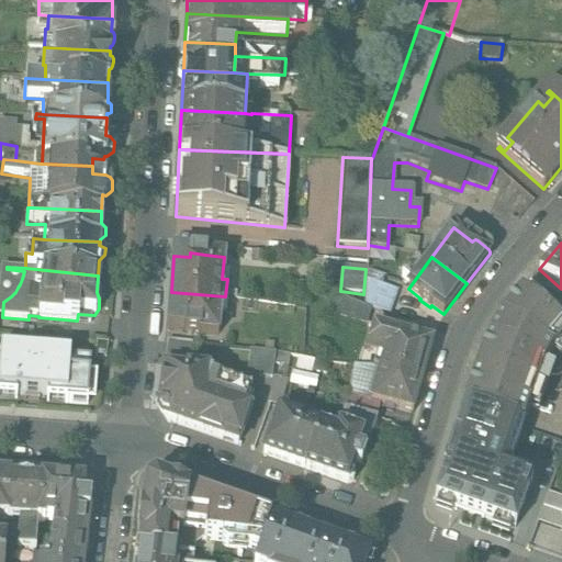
[(384,280),(367,273),(364,308),(388,315),(396,292),(382,288),(384,280)]
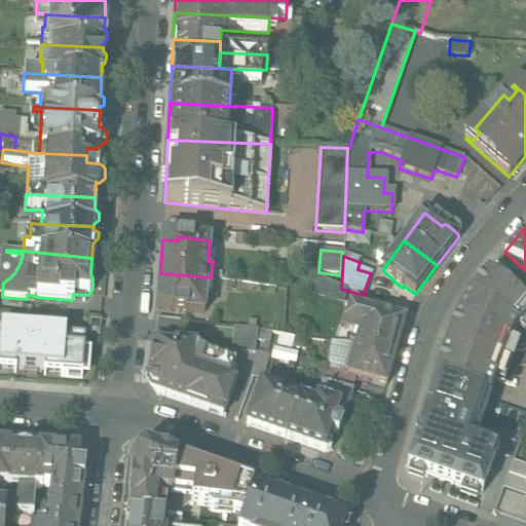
[(211,277),(160,273),(157,309),(173,310),(173,312),(187,313),(187,312),(203,314),(205,293),(210,294),(211,277)]
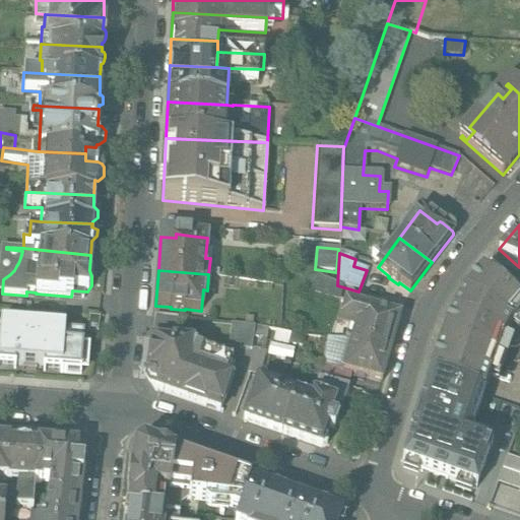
[(337,285),(309,274),(304,293),(339,303),(343,287),(337,285)]
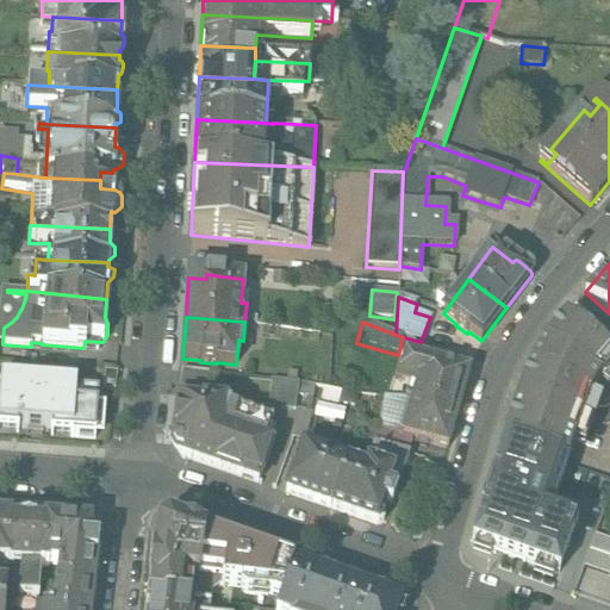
[(558,330),(551,340),(549,338),(547,341),(548,342),(537,355),(531,367),(528,378),(527,377),(526,380),(527,380),(523,391),(522,391),(521,393),(522,393),(512,418),(511,418),(510,421),(512,421),(508,433),(506,431),(505,434),(506,435),(503,443),(565,465),(567,464),(591,399),(599,385),(609,372),(609,360),(597,349),(596,349),(589,344),(589,342),(565,322),(560,329),(559,328),(556,330),(558,330)]
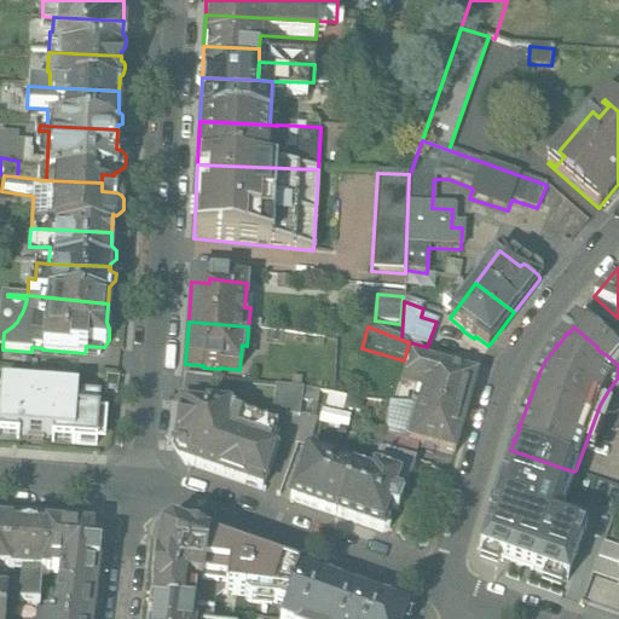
[(475,379),(411,360),(404,386),(422,391),(418,408),(464,420),(475,379)]
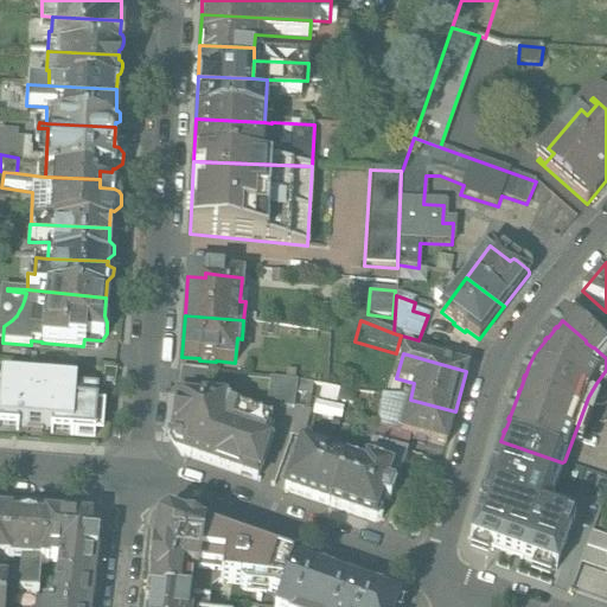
[(206,371),(180,368),(177,395),(203,398),(206,371)]
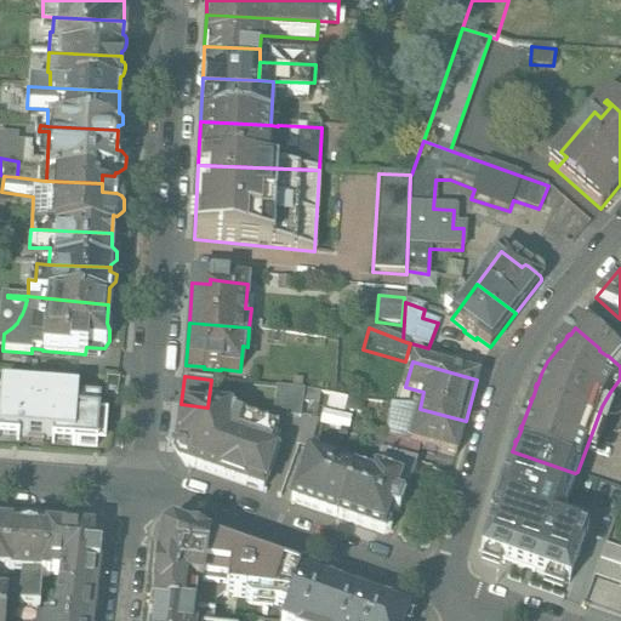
[(119,379),(106,377),(103,396),(117,397),(119,379)]
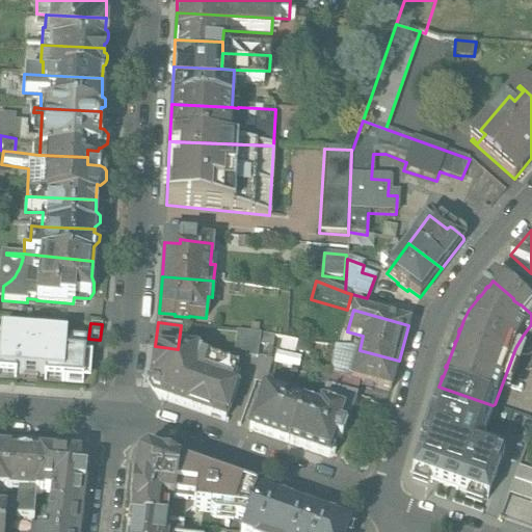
[(67,336),(0,329),(0,375),(16,377),(16,373),(44,375),(44,379),(82,382),(85,341),(65,340),(67,336)]
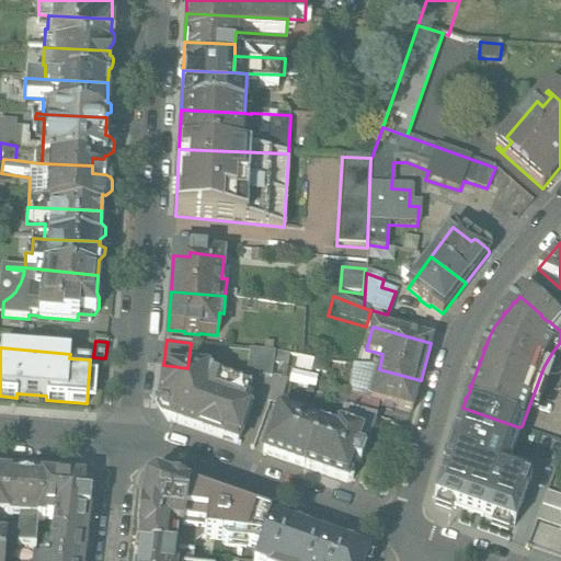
[(274,353),(249,351),(245,374),(271,377),(274,353)]
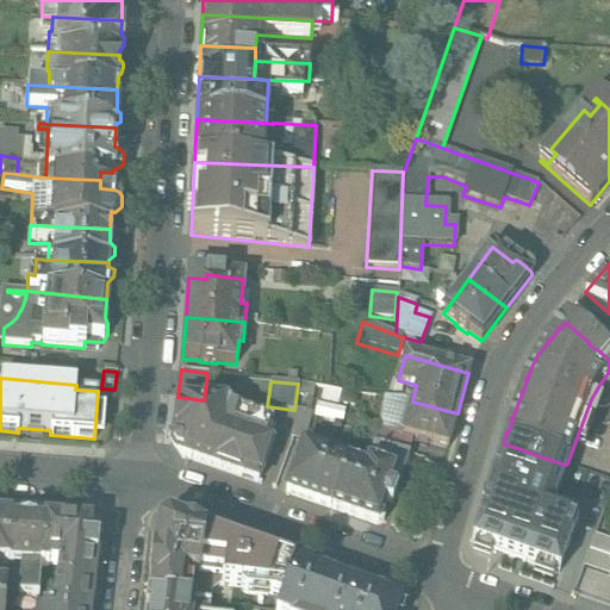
[(228,406),(178,400),(173,442),(181,456),(257,484),(273,437),(267,435),(271,425),(228,410),(228,406)]
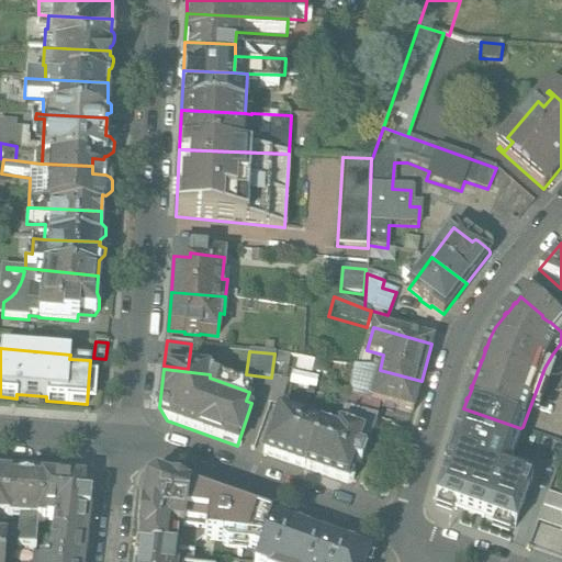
[(422,381),(380,370),(371,402),(412,414),(422,381)]
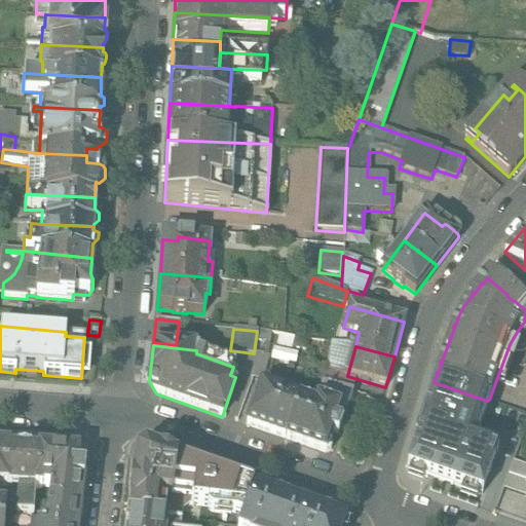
[(269,358),(254,353),(251,378),(263,381),(269,358)]
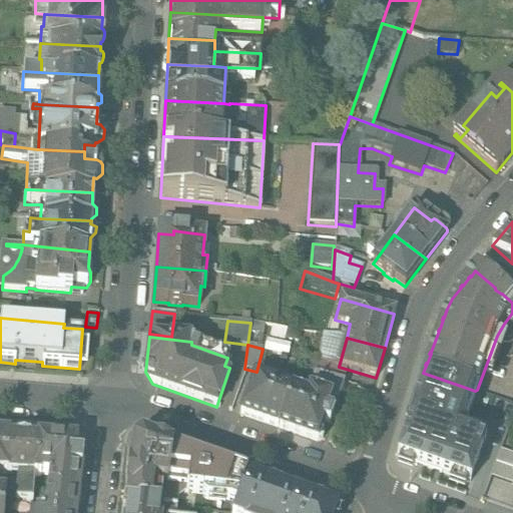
[(322,363),(299,356),(295,368),(318,375),(322,363)]
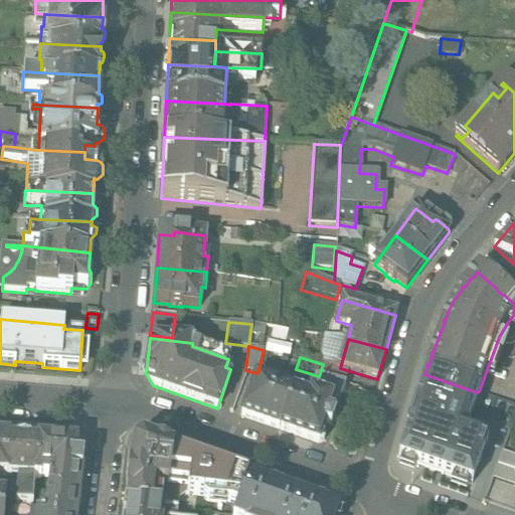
[(477,392),(424,374),(398,460),(472,486),(487,441),(465,432),(479,393),(477,392)]
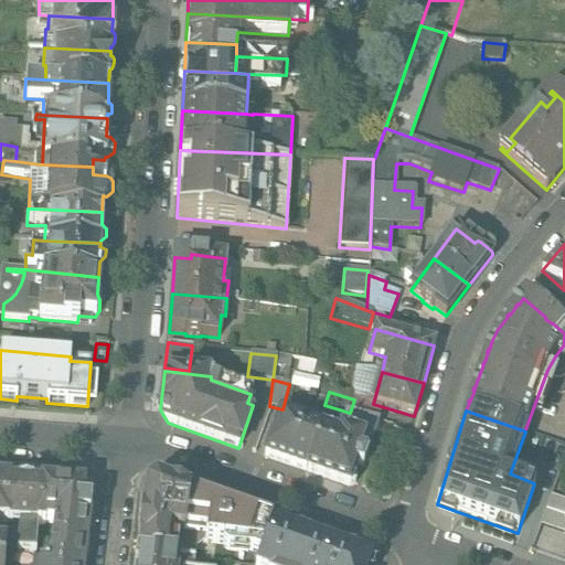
[(379,424),(345,414),(339,433),(365,440),(365,443),(371,445),(379,424)]
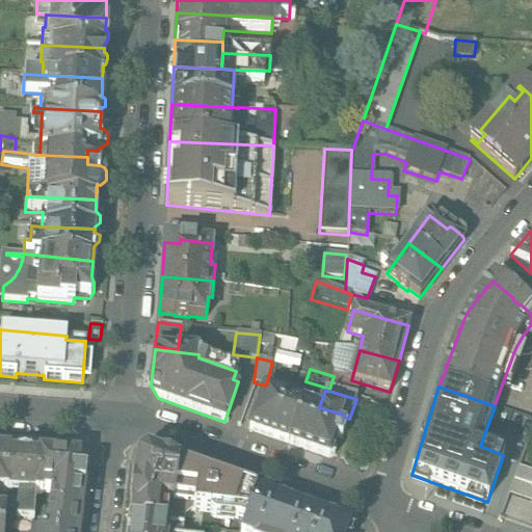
[(302,405),(263,392),(249,430),(288,444),(301,406),(302,405)]
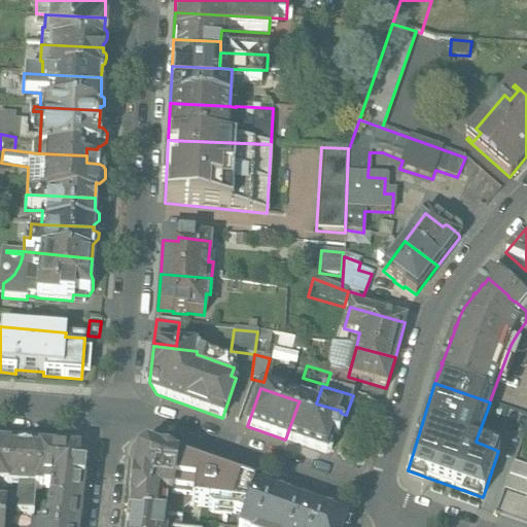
[(315,408),(299,402),(285,440),(326,454),(327,454),(330,453),(332,451),(334,448),(331,444),(330,443),(332,436),(338,438),(342,426),(337,424),(341,413),(341,411),(316,403),(315,408)]
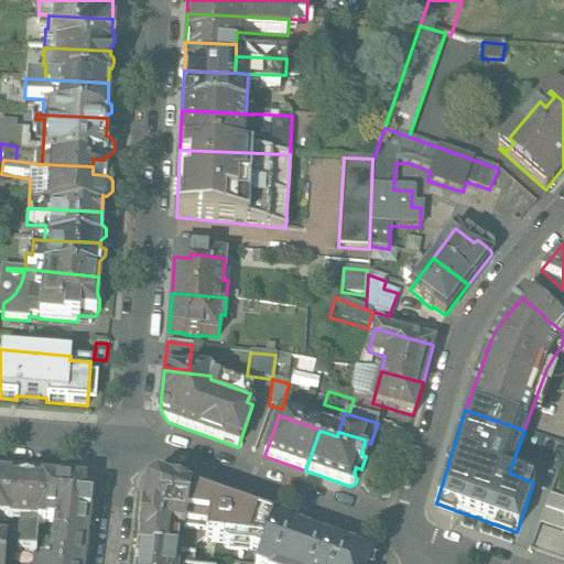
[(10,480),(0,479),(0,563),(3,563),(6,544),(0,543),(0,521),(7,522),(10,481),(10,480)]
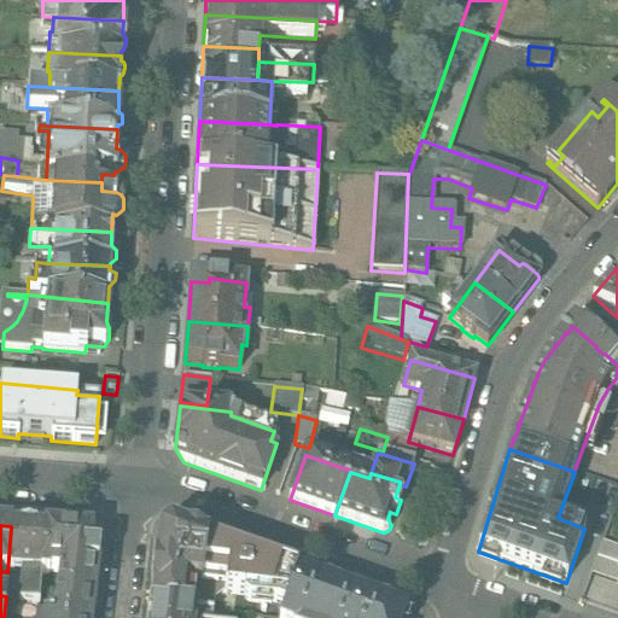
[(45,530),(11,528),(7,572),(22,573),(19,604),(39,606),(41,575),(45,530)]
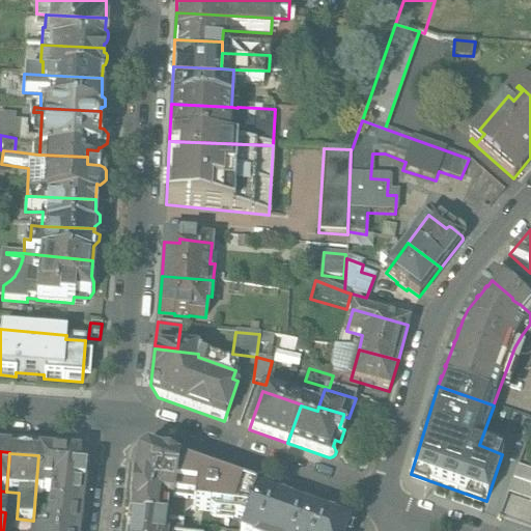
[(77,454),(57,453),(57,456),(38,455),(35,494),(42,495),(42,492),(52,493),(49,510),(80,513),(84,475),(77,475),(79,458),(76,457),(77,454)]
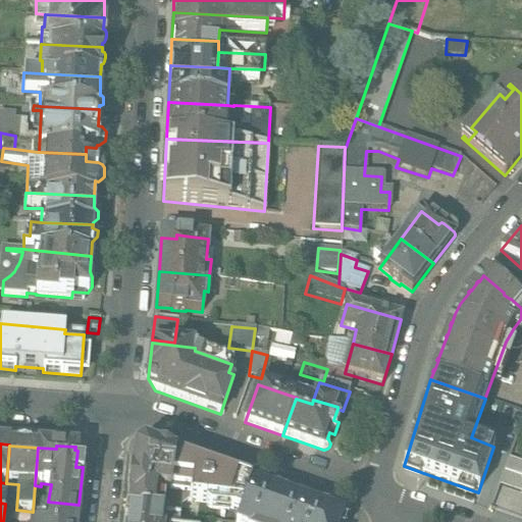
[(143,447),(134,452),(126,513),(166,517),(174,458),(143,447)]
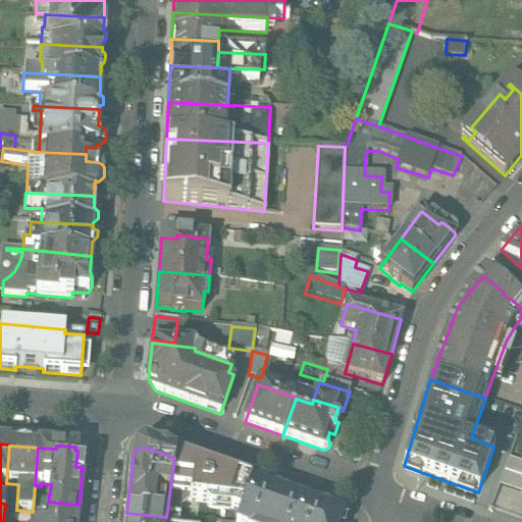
[(218,473),(216,473),(200,471),(201,467),(199,467),(200,463),(181,456),(180,460),(174,458),(169,493),(190,497),(190,502),(206,504),(207,507),(209,508),(210,509),(228,511),(228,509),(239,512),(238,513),(241,514),(251,485),(237,480),(238,476),(219,470),(218,473)]
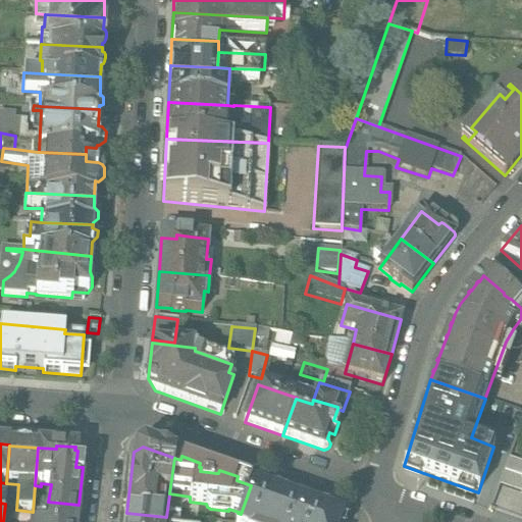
[(497,501),(519,505),(521,486),(521,463),(505,460),(497,501)]
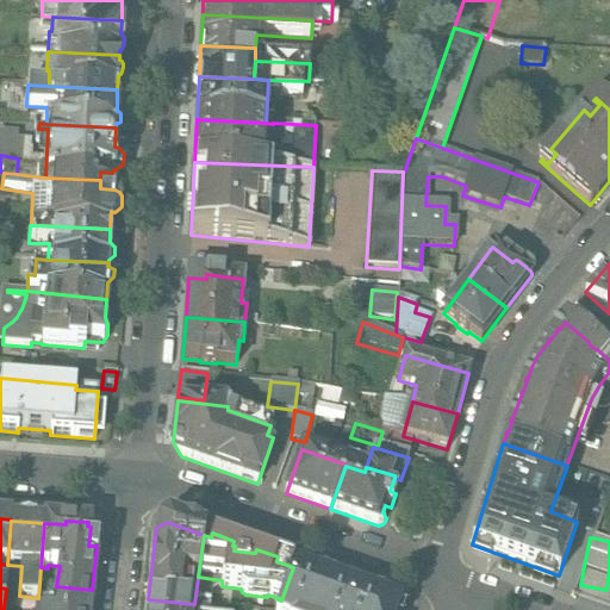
[(397,609),(399,604),(293,567),(281,601),(277,609),(397,609)]
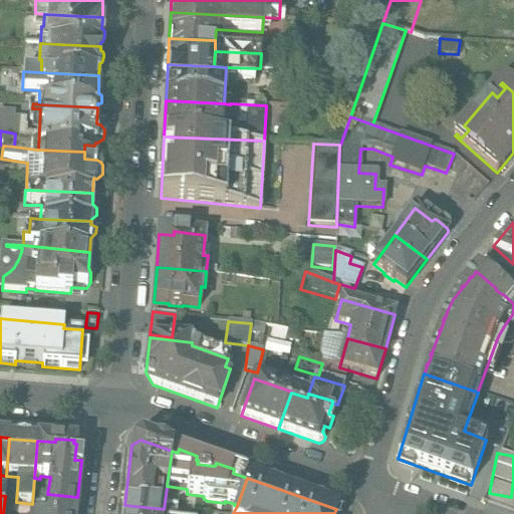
[(187,489),(167,486),(164,509),(177,510),(179,499),(186,494),(187,494),(187,489)]
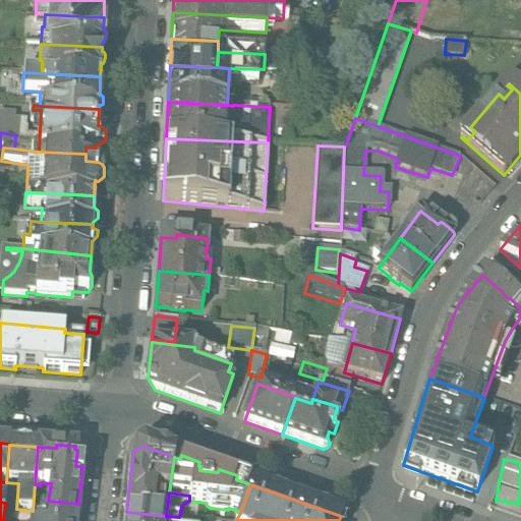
[(75,520),(78,504),(48,501),(45,520),(75,520)]
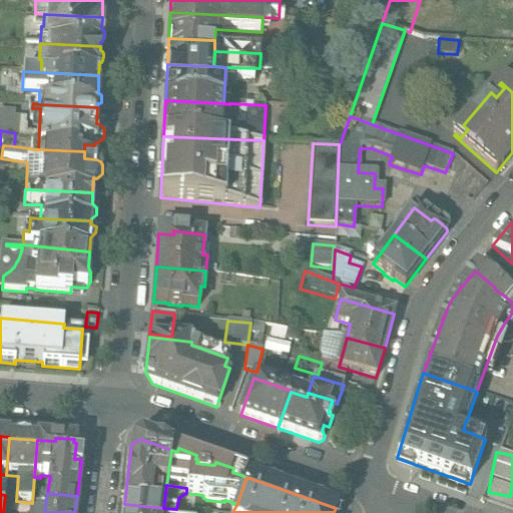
[(163,508),(124,504),(122,512),(173,512),(174,510),(163,508)]
